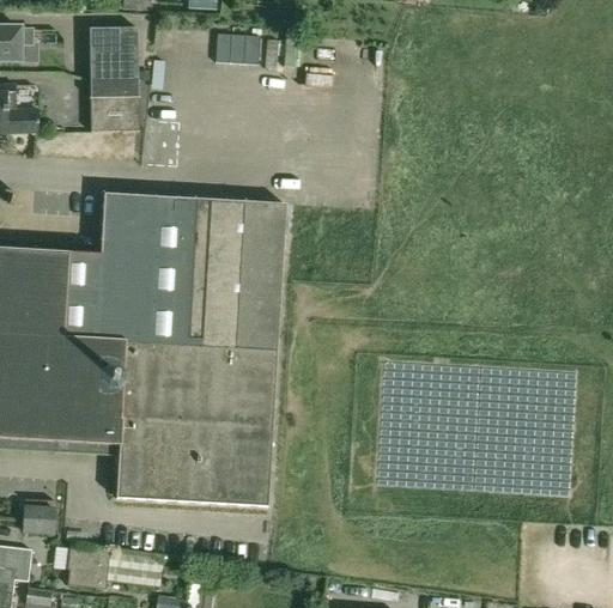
[(0,59),(4,60),(4,59),(20,59),(20,42),(32,42),(32,26),(20,26),(20,25),(4,25),(4,24),(0,24),(0,59)]
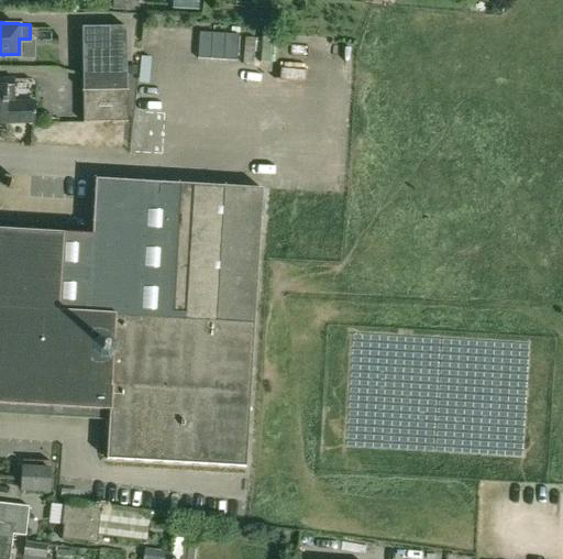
[(127,72),(127,24),(81,24),(83,72),(127,72)]
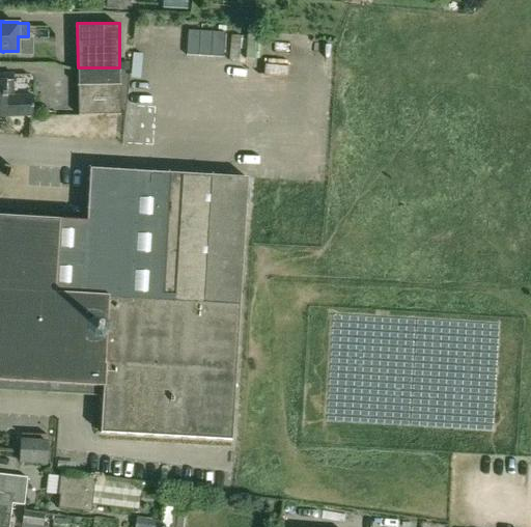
[(193,60),(234,62),(235,35),(194,34),(193,60)]
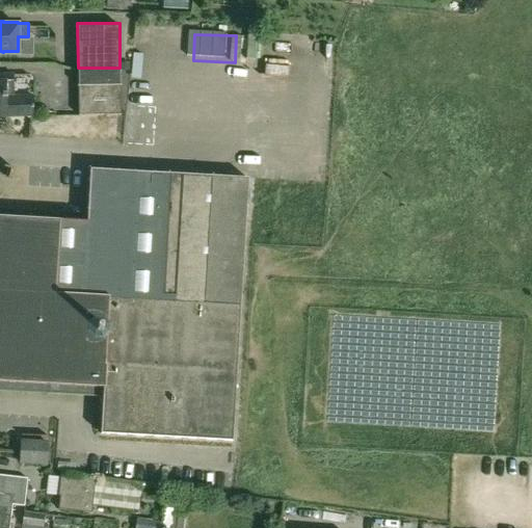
[(121,112),(120,68),(78,68),(78,112),(121,112)]
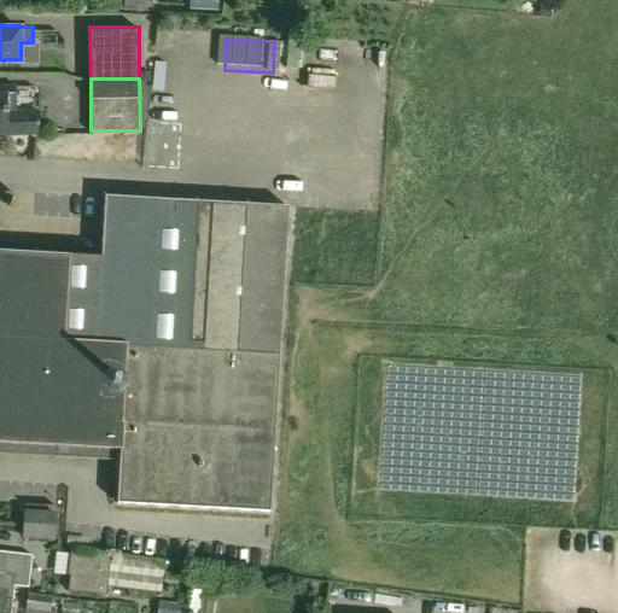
[(16,83),(0,82),(0,132),(39,130),(38,107),(16,107),(16,83)]
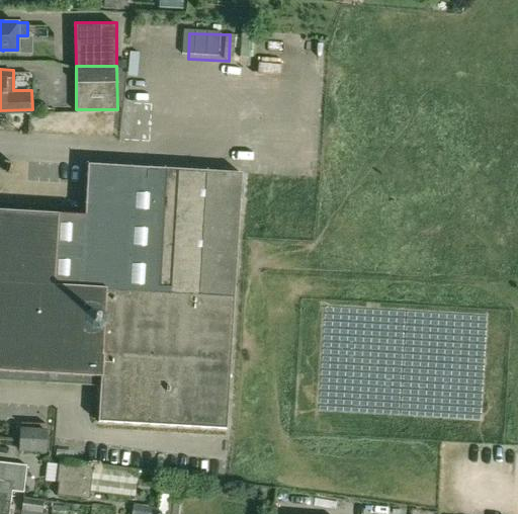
[(88,162),(85,213),(0,207),(0,368),(100,374),(99,388),(98,419),(226,426),(241,170),(88,162)]
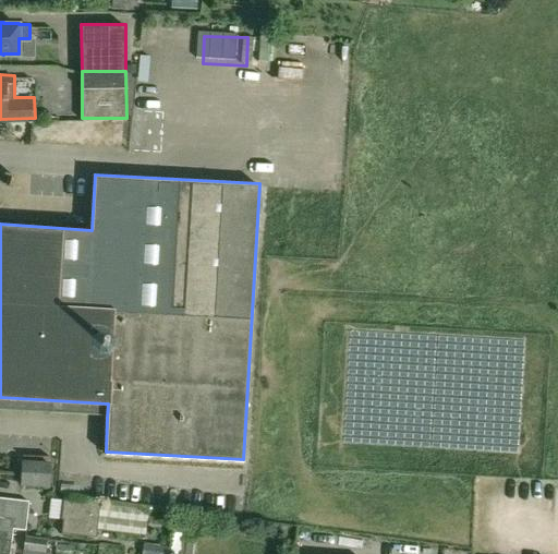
[(49,483),(50,461),(23,460),(22,482),(49,483)]
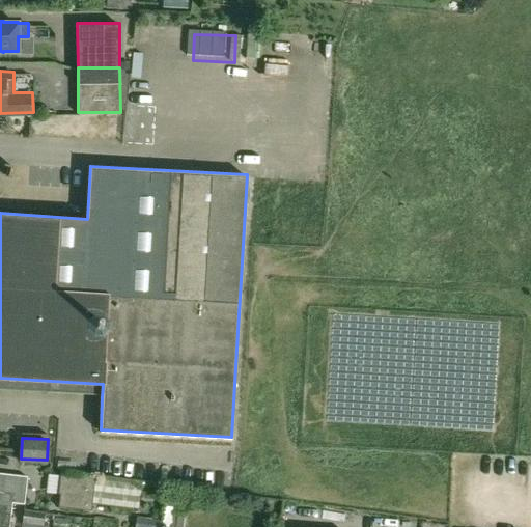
[(61,473),(60,473),(58,491),(60,491),(58,504),(91,508),(92,500),(138,505),(141,481),(61,472),(61,473)]
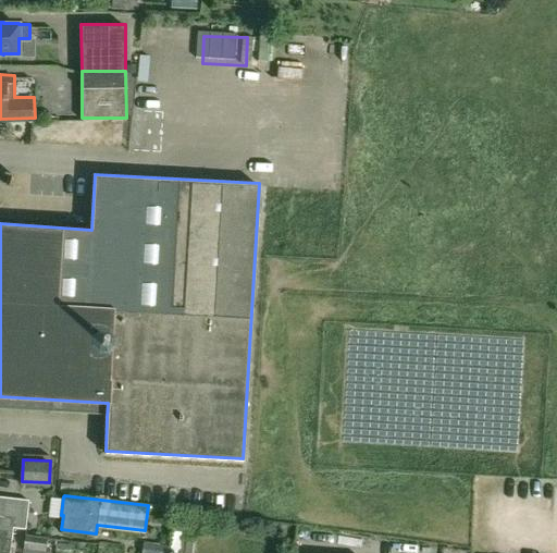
[(10,552),(15,517),(3,516),(3,515),(0,514),(0,552),(5,552),(10,552)]
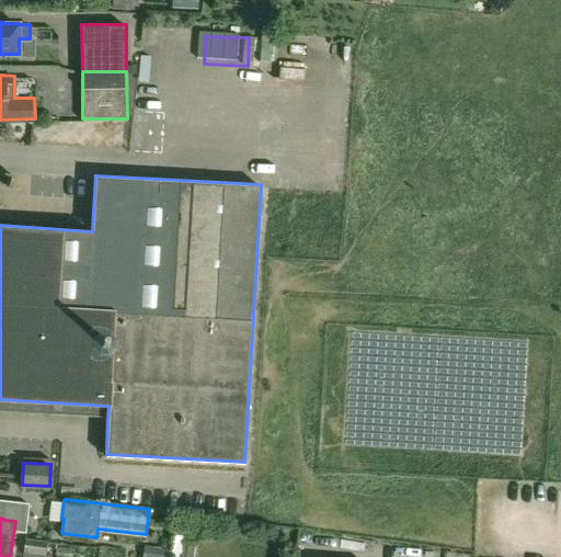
[(47,540),(24,537),(23,552),(45,554),(47,540)]
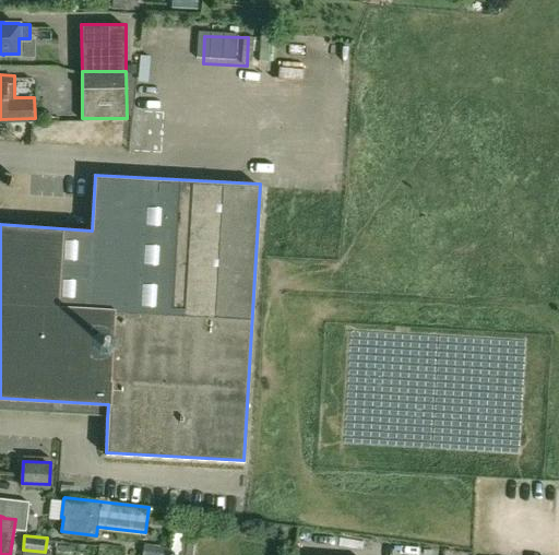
[(59,554),(79,554),(80,538),(60,538),(59,554)]
